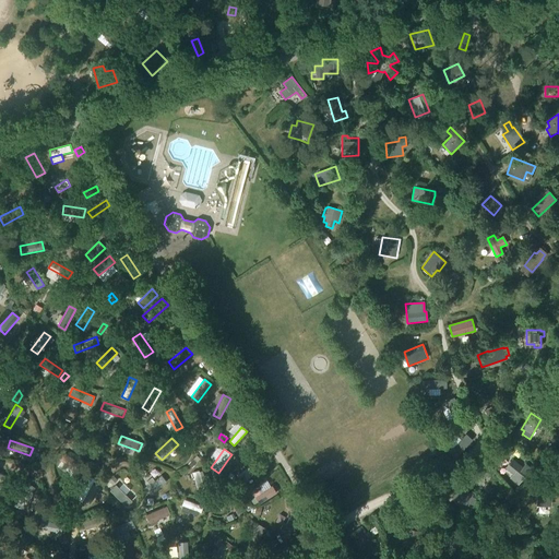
[(66,453),(60,460),(79,474),(83,467),(66,453)]
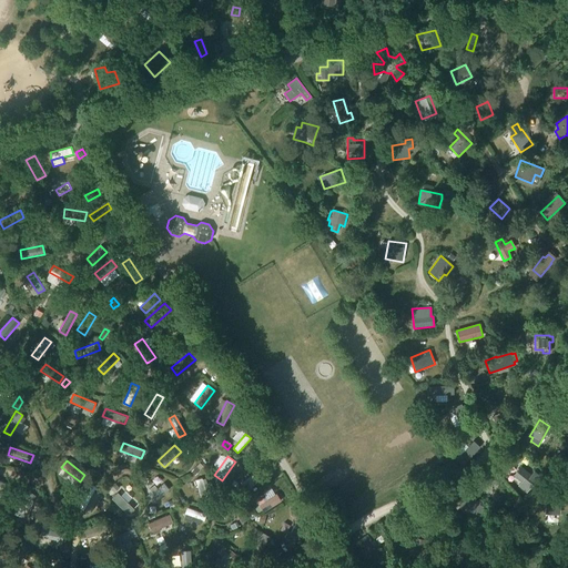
[(517,486),(526,493),(539,476),(534,470),(530,474),(520,466),(513,476),(520,482),(517,486)]
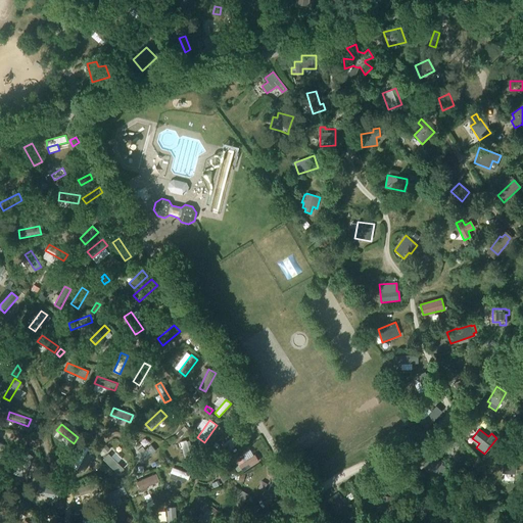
[(238,433),(223,446),(228,452),(242,438),(238,433)]
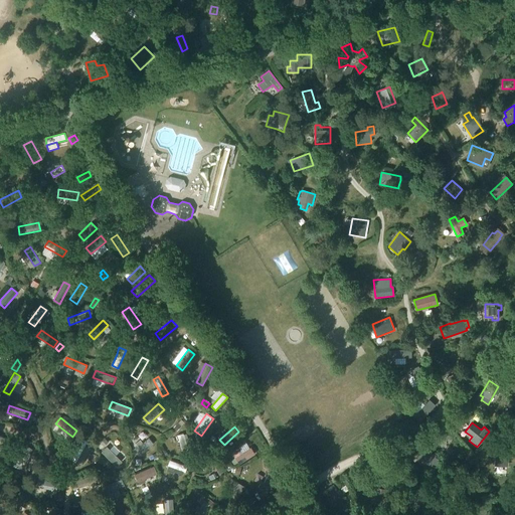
[(452,437),(432,430),(427,441),(444,447),(446,441),(451,443),(452,437)]
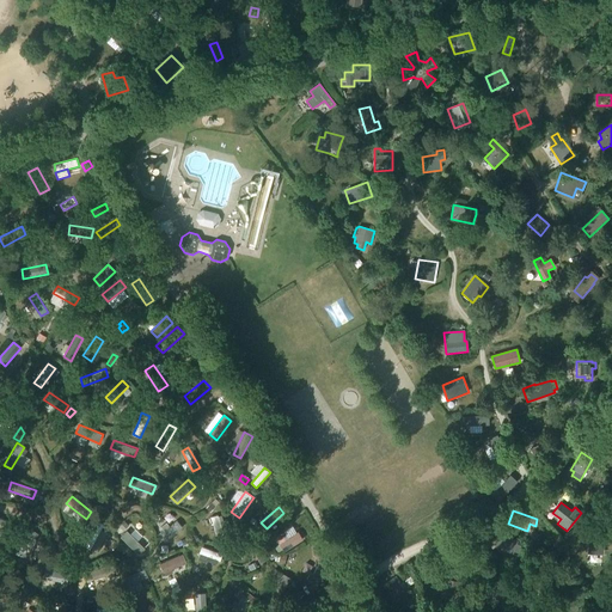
[(218,515),(210,518),(218,538),(224,536),(218,515)]
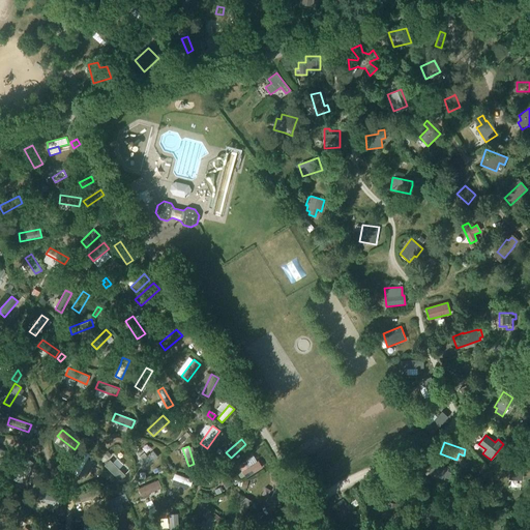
[(0,457),(7,461),(10,453),(0,448),(0,457)]
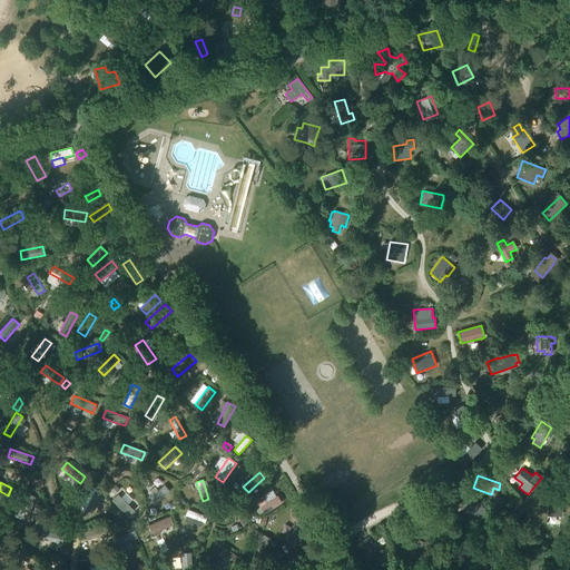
[(153,494),(149,498),(155,503),(170,491),(165,484),(158,490),(153,494)]
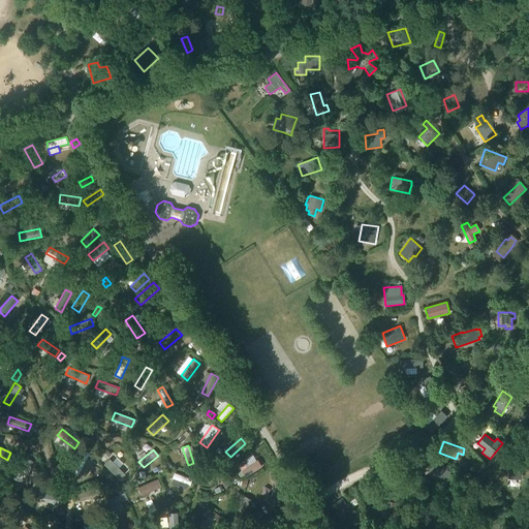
[(84,450),(71,472),(78,476),(90,454),(84,450)]
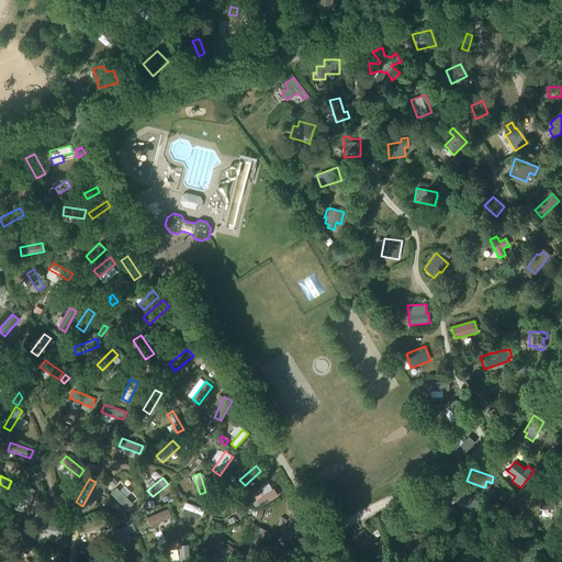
[(23,485),(14,508),(22,512),(31,487),(23,485)]
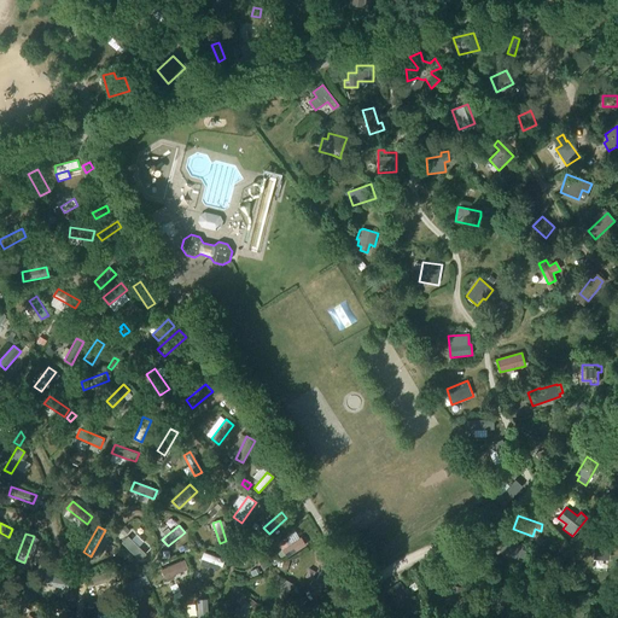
[(128,536),(121,543),(140,560),(146,554),(128,536)]
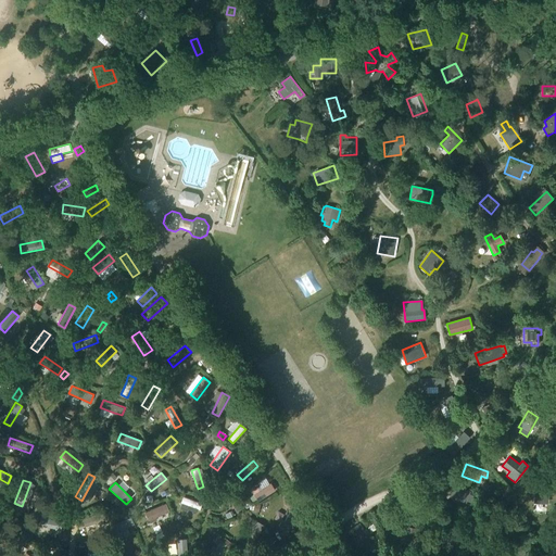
[(260,491),(254,494),(258,501),(275,491),(270,484),(260,491)]
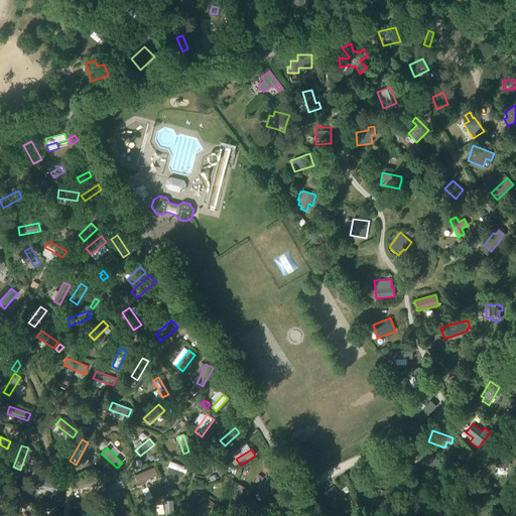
[(436,456),(421,450),(417,462),(432,467),(433,465),(436,467),(437,466),(438,462),(439,461),(439,460),(435,459),(436,456)]
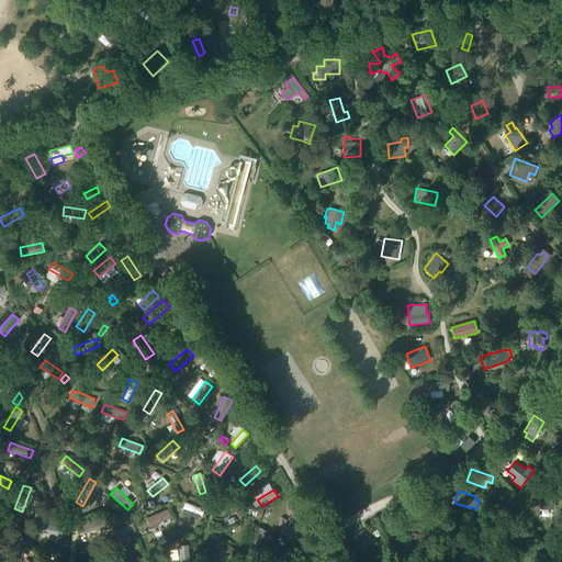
[(554,492),(540,491),(539,504),(541,504),(541,508),(554,509),(554,492)]
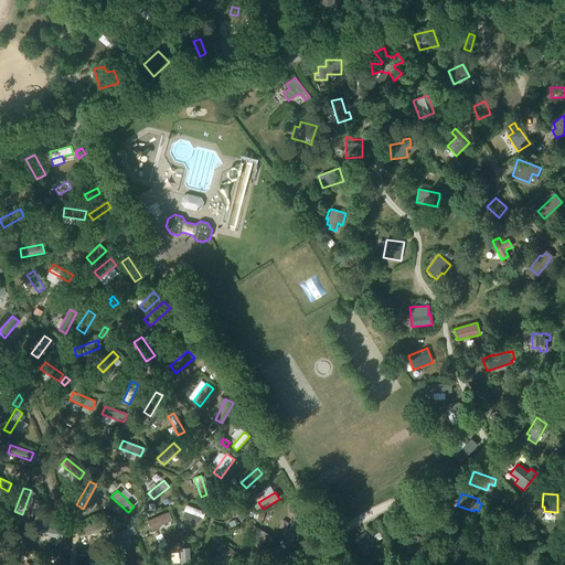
[(106,500),(100,497),(96,504),(102,508),(106,500)]
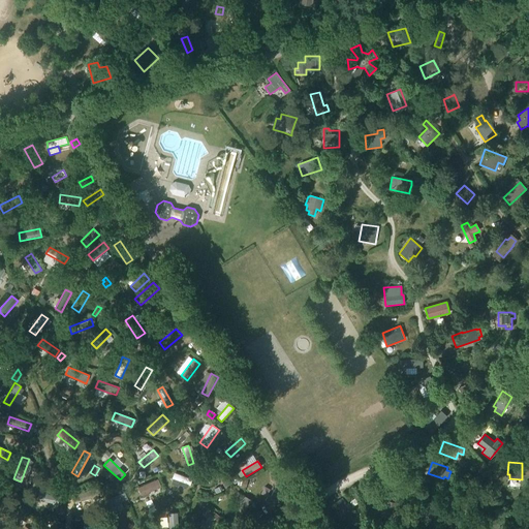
[(222,465),(215,468),(220,477),(223,483),(225,487),(232,483),(222,465)]
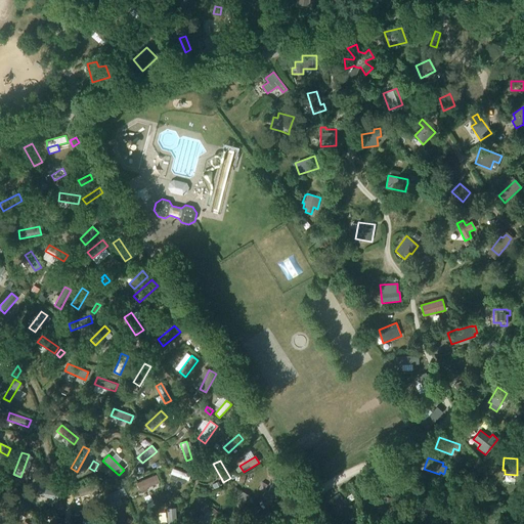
[(173,468),(170,474),(188,481),(190,475),(173,468)]
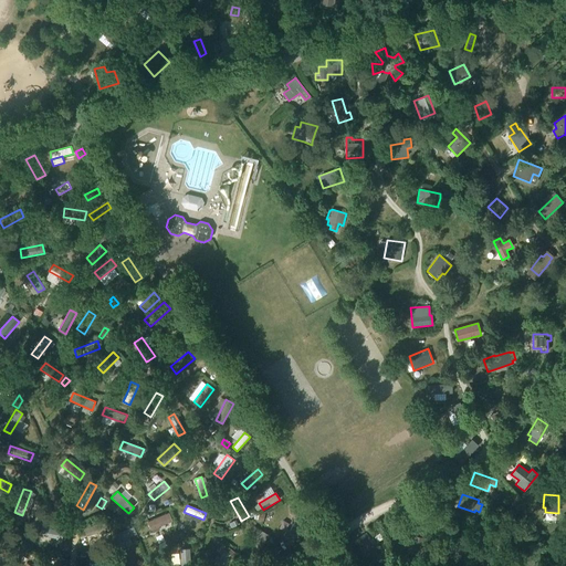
[(169,513),(148,522),(152,530),(159,526),(173,521),(169,513)]
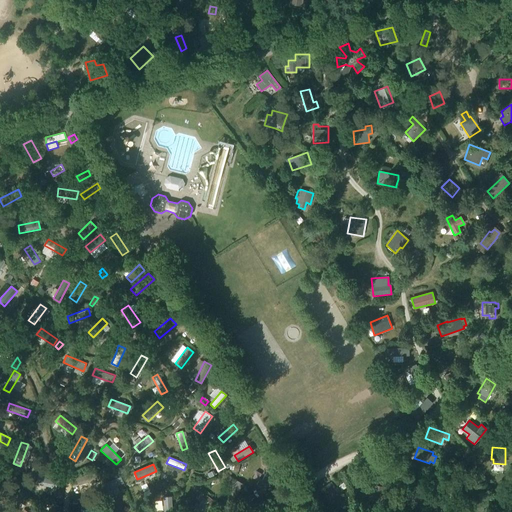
[(259,486),(258,488),(264,491),(273,473),(267,470),(262,480),(259,486)]
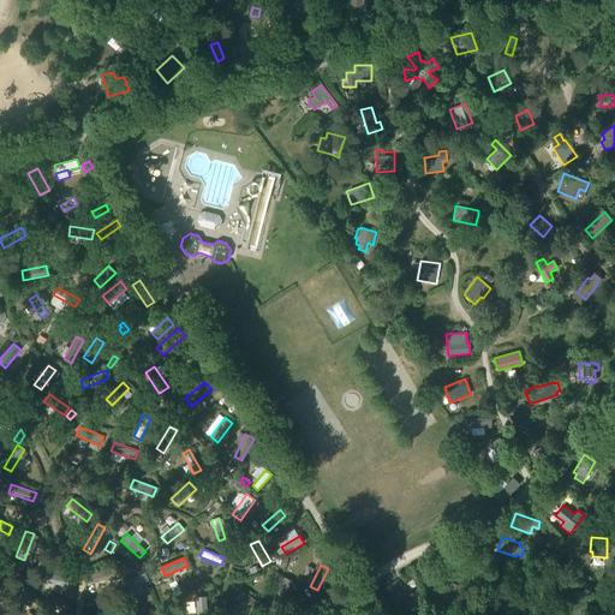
[(115,567),(90,574),(93,583),(118,575),(117,571),(115,567)]
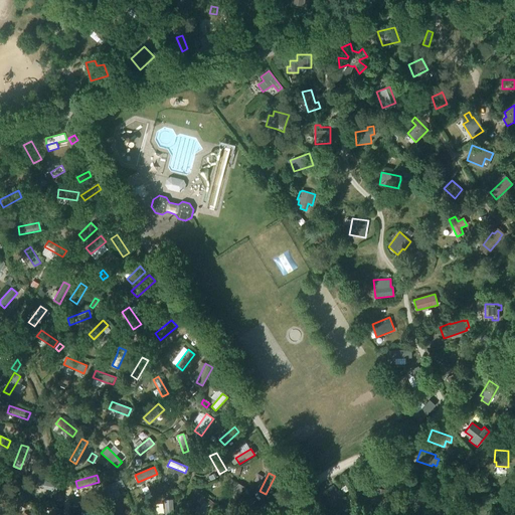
[(38,479),(36,487),(54,490),(59,491),(60,484),(38,479)]
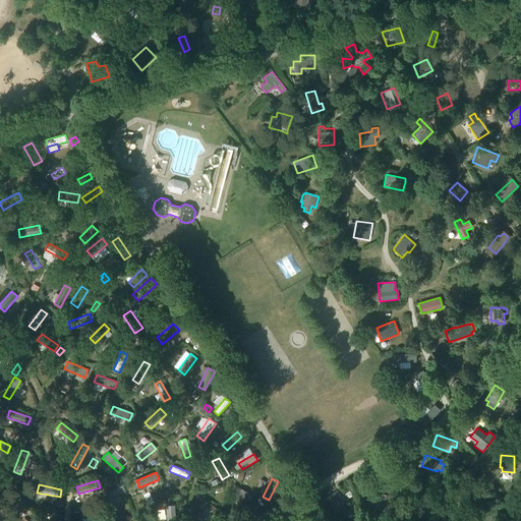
[(122,484),(102,495),(105,501),(106,501),(119,495),(125,491),(122,484)]
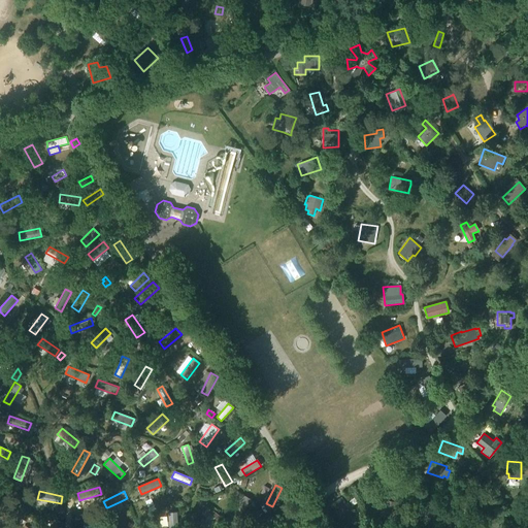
[(244,496),(234,516),(240,519),(252,499),(244,496)]
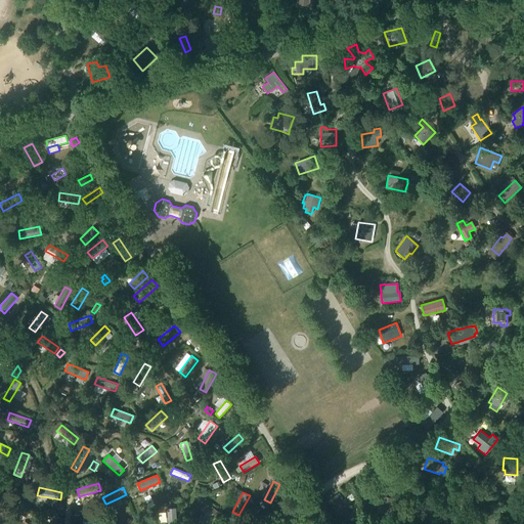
[(339,493),(328,501),(340,518),(344,515),(347,519),(350,516),(341,503),(344,500),(339,493)]
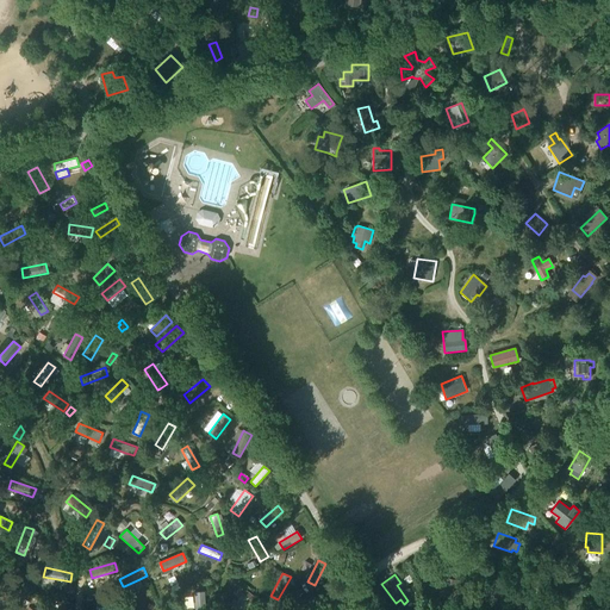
[(459,580),(442,577),(439,596),(455,598),(459,580)]
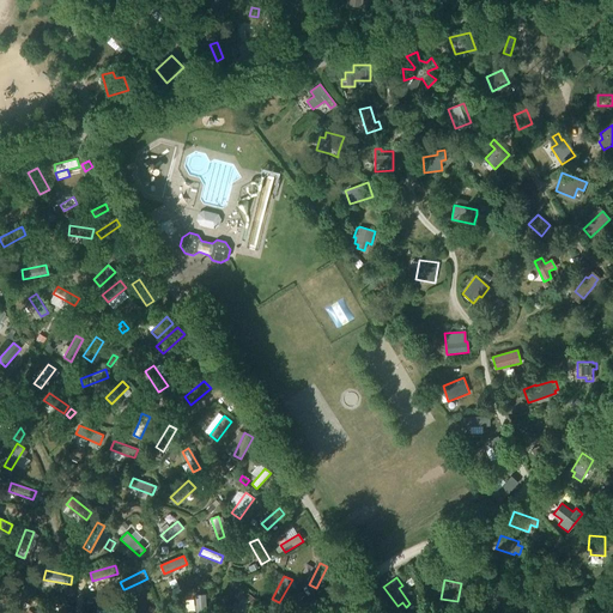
[(523,593),(496,587),(493,600),(514,604),(513,608),(519,610),(520,605),(521,605),(523,593)]
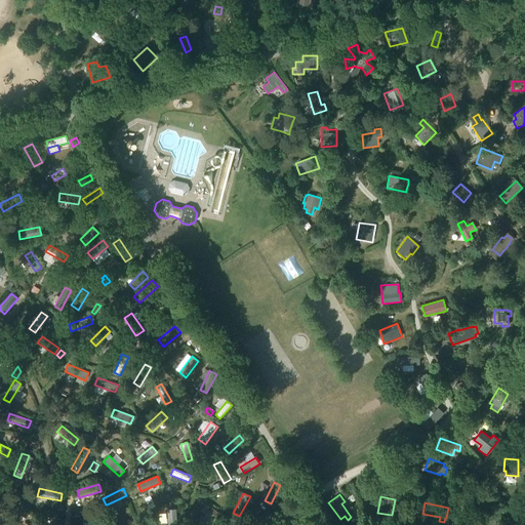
[(212,508),(199,524),(200,524),(207,524),(218,513),(212,508)]
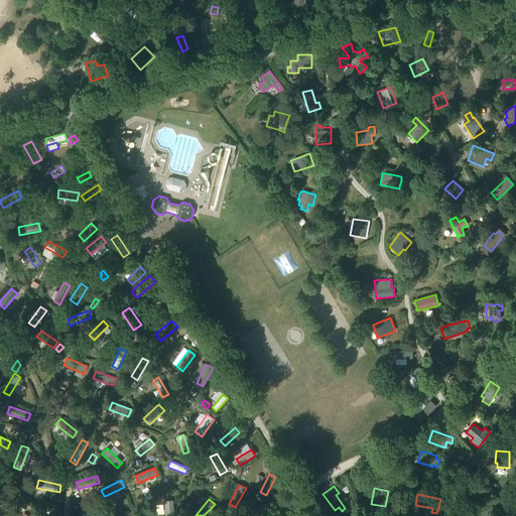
[(173,515),(172,500),(164,501),(165,515),(173,515)]
